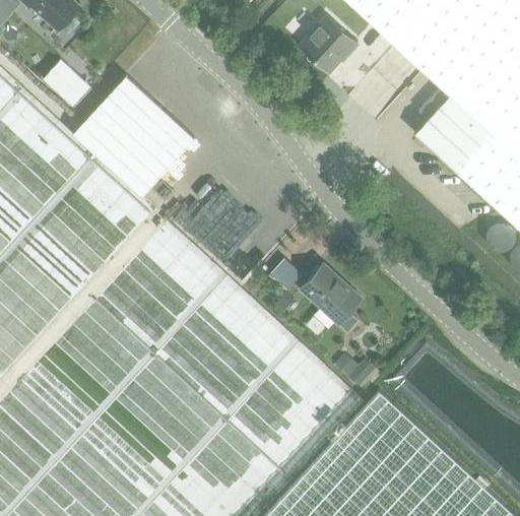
[(14,0),(0,0),(0,7),(6,13),(16,2),(14,0)]
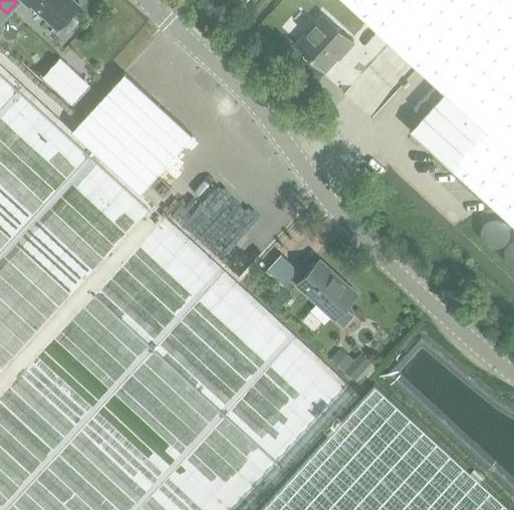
[(21,0),(23,1),(23,0),(25,0),(57,28),(79,5),(73,0),(21,0)]
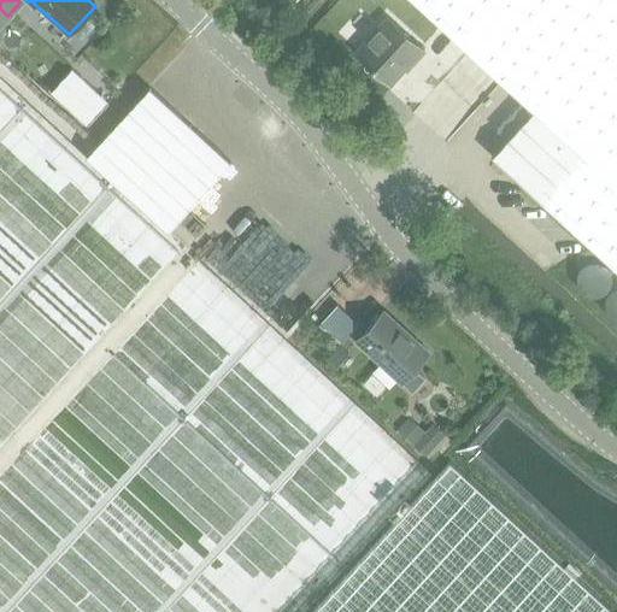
[(616,0),(407,0),(434,24),(463,51),(469,57),(492,31),(523,62),(500,86),(522,105),(530,113),(546,96),(616,162),(616,170),(607,181),(582,159),(540,205),(540,206),(616,275),(616,0)]
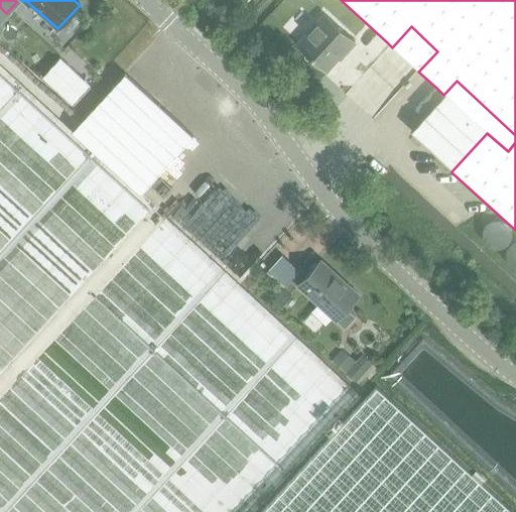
[(356,43),(334,23),(345,10),(335,1),(323,14),(324,15),(296,45),(327,72),(344,53),(346,54),(356,43)]
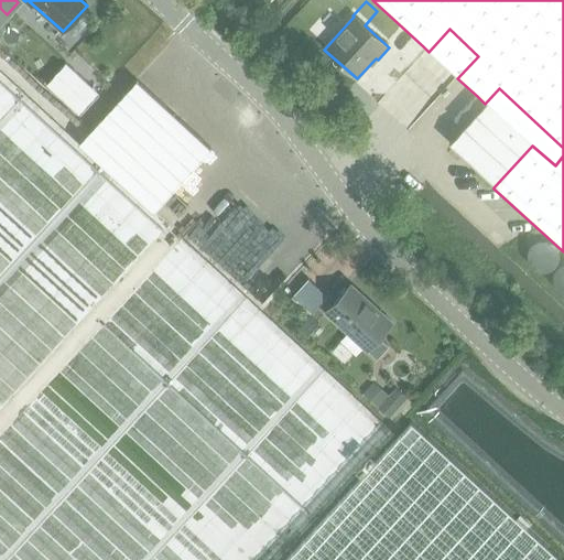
[(65,66),(46,87),(78,117),(98,96),(65,66)]
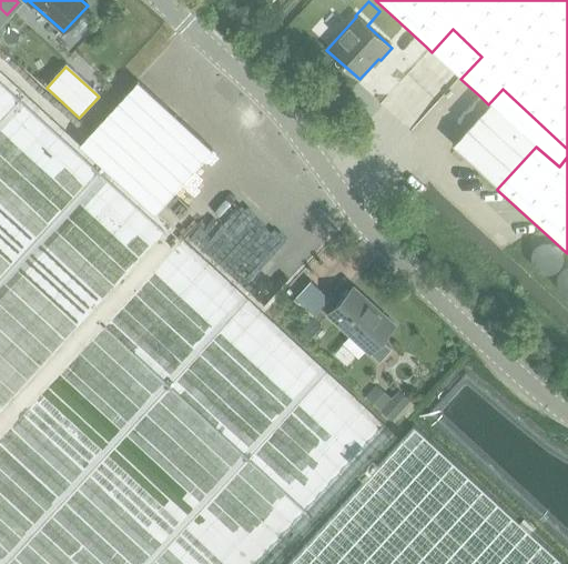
[(137,84),(79,148),(153,215),(212,152),(137,84)]
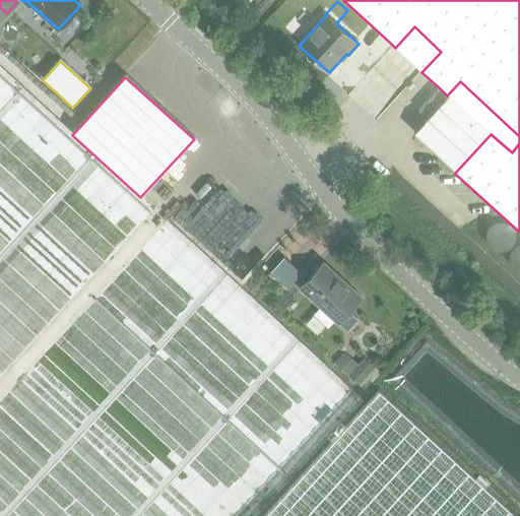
[(426,120),(413,135),(455,173),(491,134),(512,152),(519,143),(519,136),(460,81),(447,95),(440,88),(418,113),(426,120)]
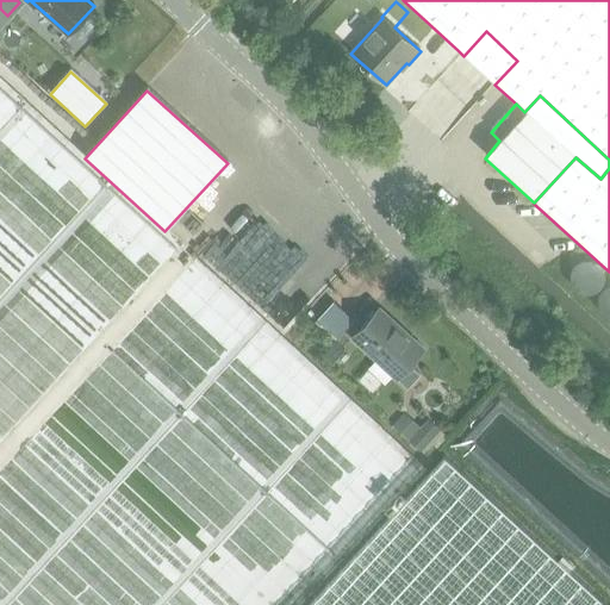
[(332,305),(317,322),(338,342),(354,324),(332,305)]
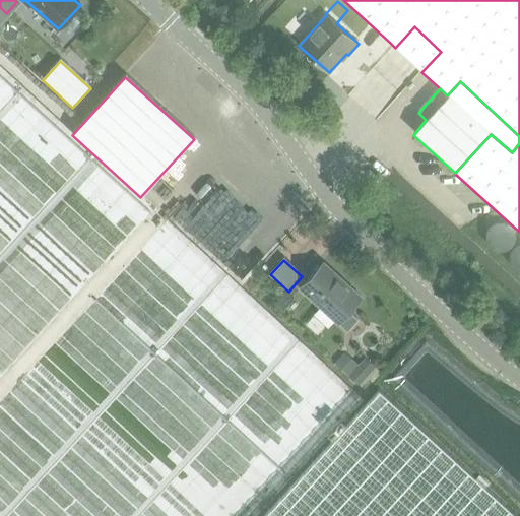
[(301,293),(337,325),(348,335),(359,323),(348,314),(360,300),(324,267),(301,293)]
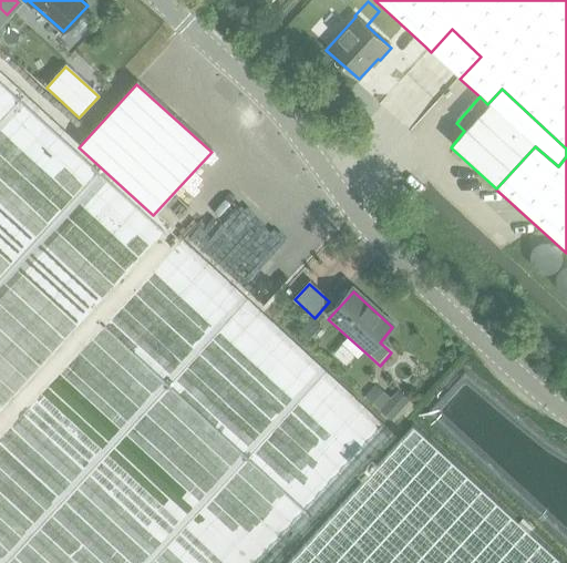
[(374,387),(361,400),(388,425),(409,403),(397,392),(390,401),(374,387)]
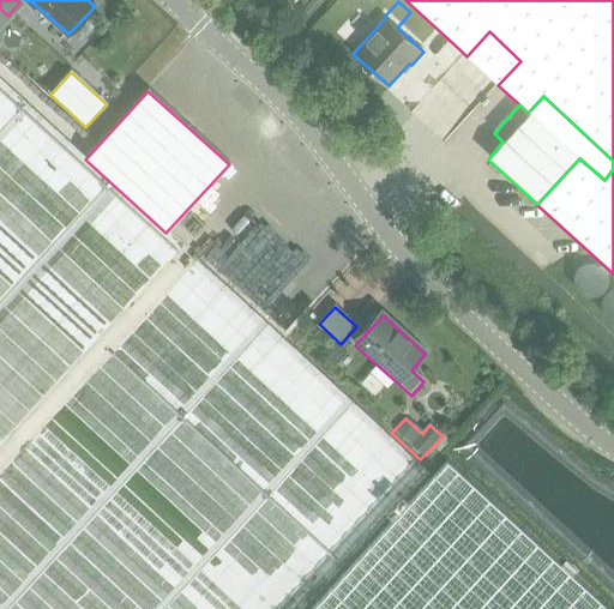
[(608,608),(445,462),(431,477),(360,554),(309,608),(608,608)]
